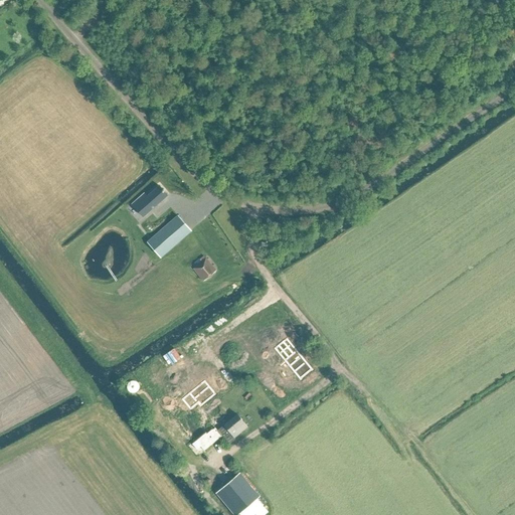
[(513,42),(514,40),(514,30),(513,27),(505,33),(513,42)]
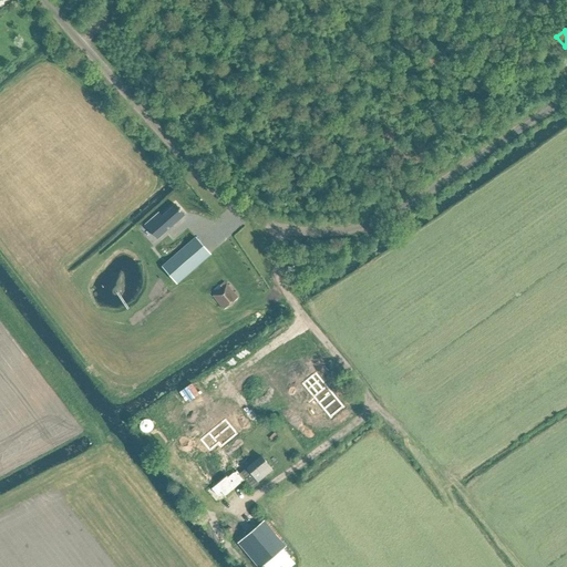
[(167,229),(184,215),(175,204),(161,216),(164,220),(161,223),(162,223),(157,227),(163,233),(167,229)]
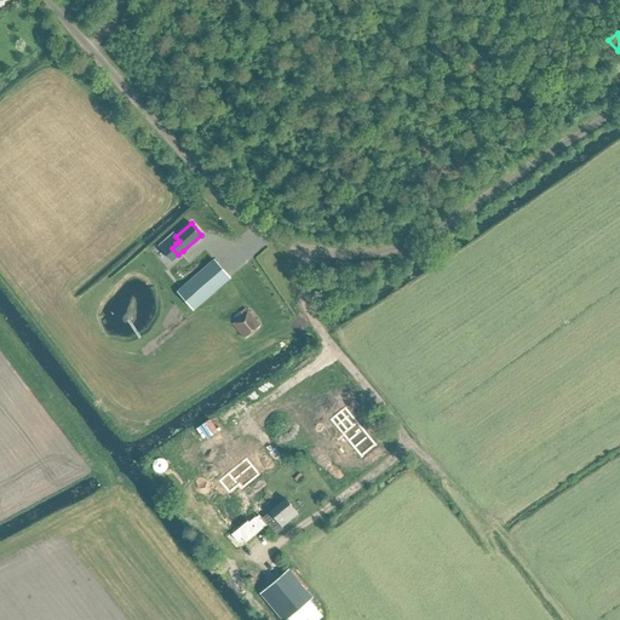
[(174,273),(185,262),(181,256),(168,267),(174,273)]
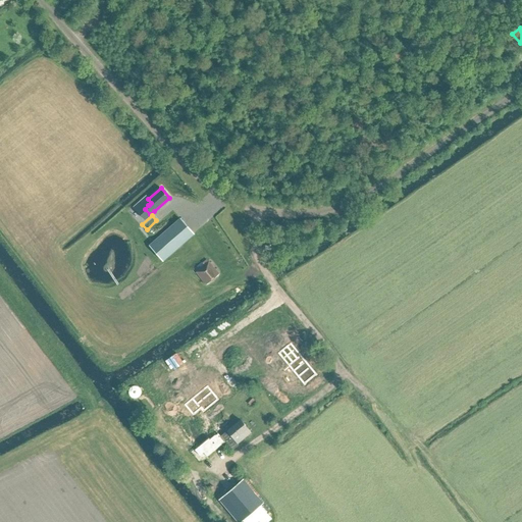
[(179,218),(149,246),(162,261),(194,233),(179,218)]
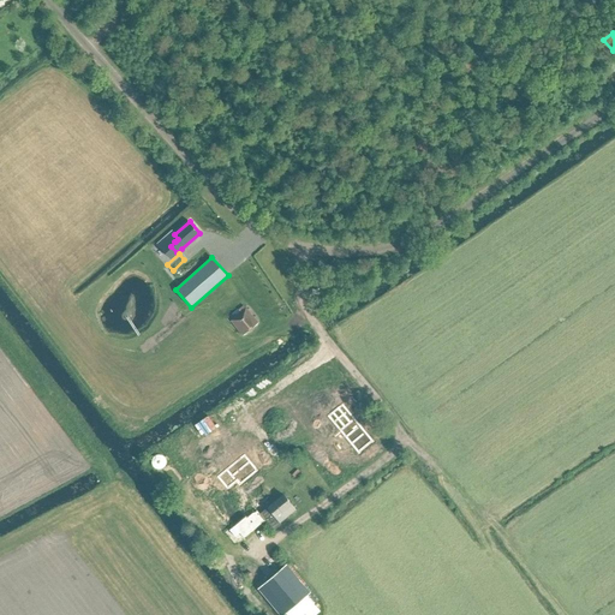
[(243,335),(258,323),(245,309),(231,321),(243,335)]
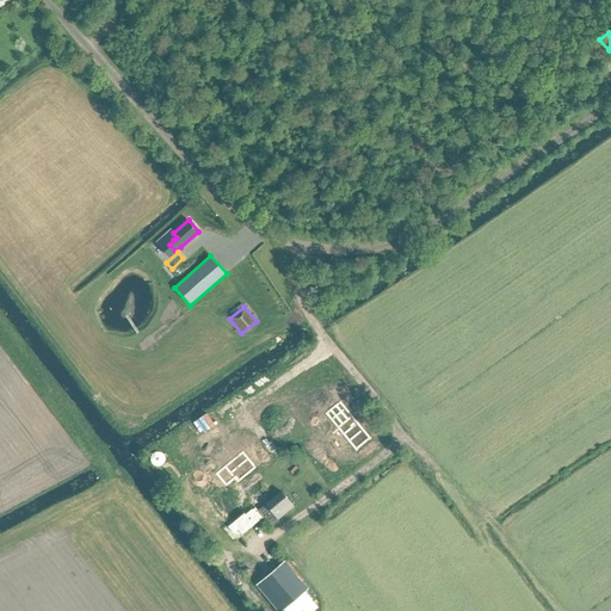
[(370,439),(340,401),(326,412),(356,450),(370,439)]
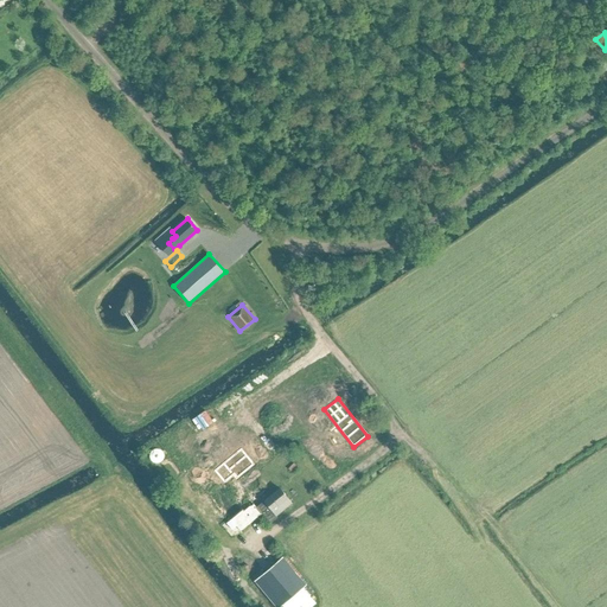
[(222,466),(213,472),(227,489),(255,465),(243,449),(234,458),(222,466)]
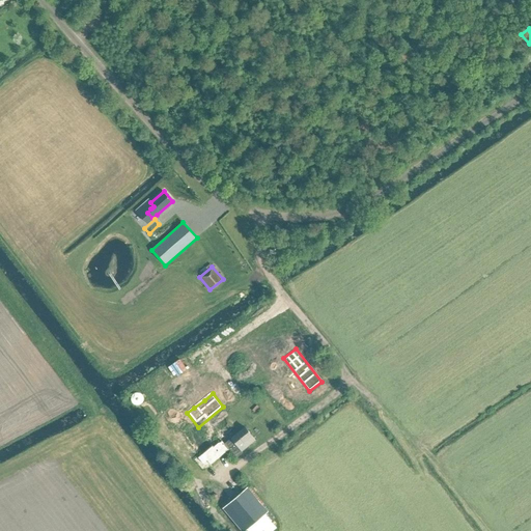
[(212,446),(198,457),(202,464),(206,460),(211,465),(228,449),(235,458),(241,454),(240,453),(255,440),(245,427),(230,438),(231,439),(224,444),(221,441),(213,447),(212,446)]
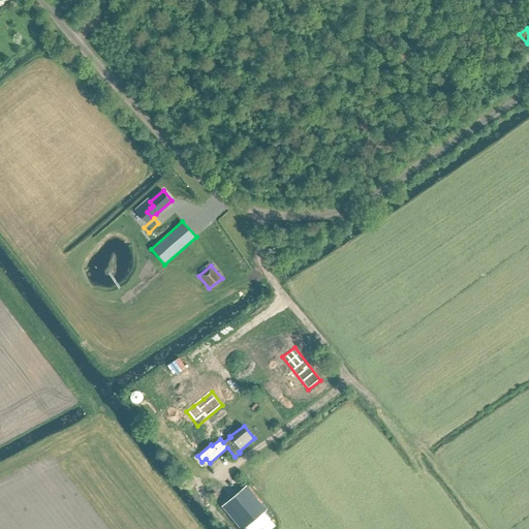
[(244,528),(267,509),(246,485),(221,506),(240,528),(244,528)]
